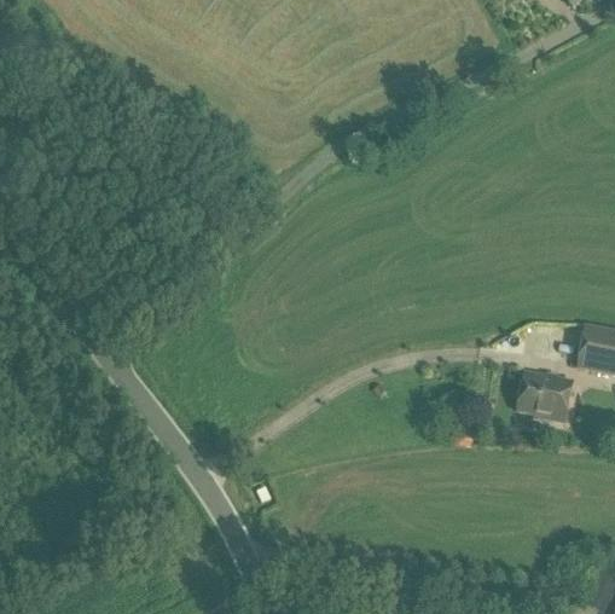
[(578,366),(614,372),(614,328),(585,323),(578,366)]
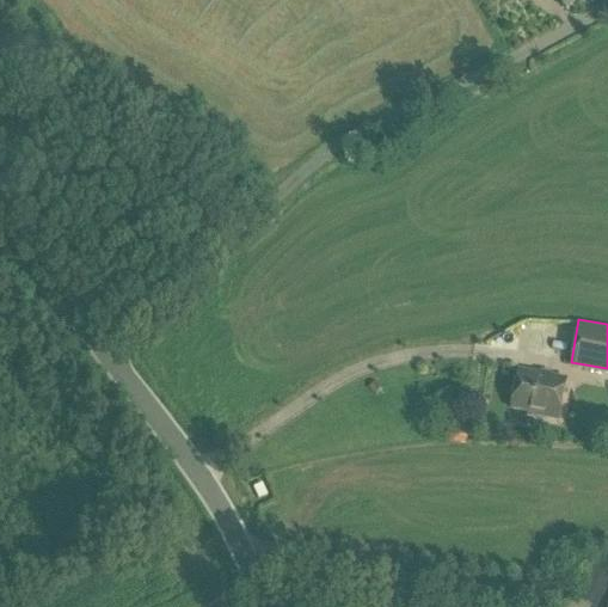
[(511,405),(541,411),(541,414),(558,417),(566,376),(520,367),(511,405)]
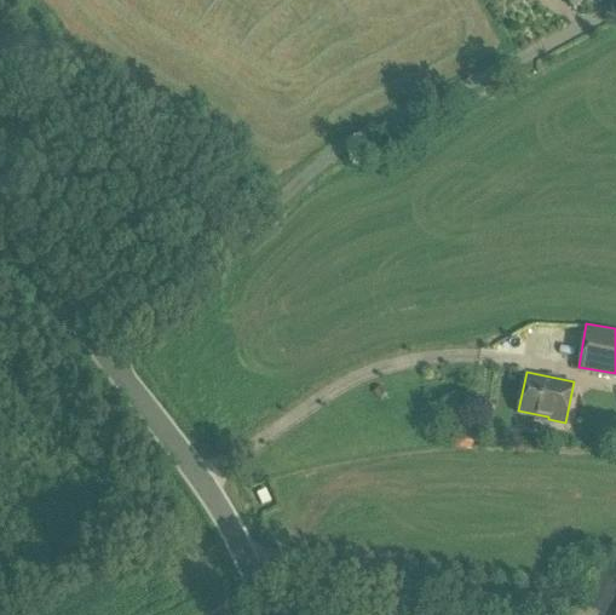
[(441,442),(465,442),(465,427),(442,427),(441,442)]
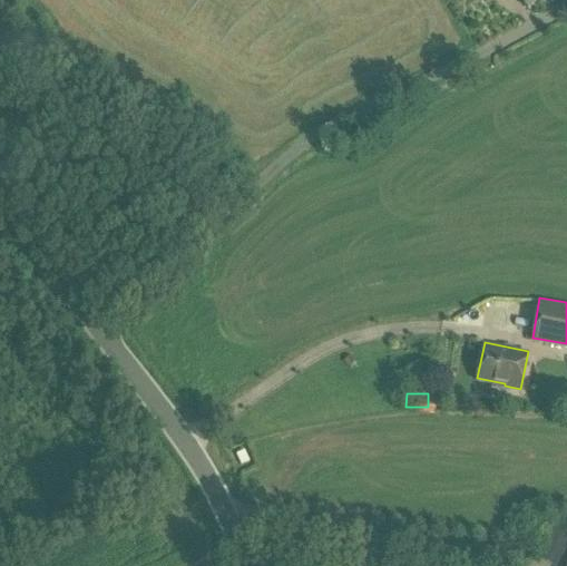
[(387,565),(368,553),(359,565),(387,565)]
